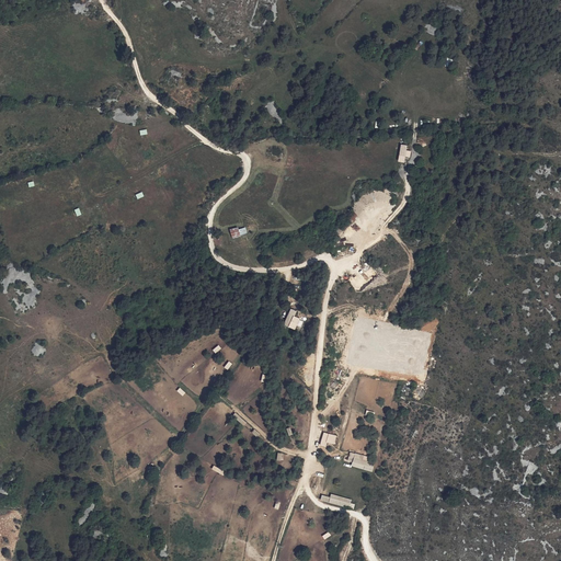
[(430,25),(428,34),(437,34),(438,26),(430,25)]
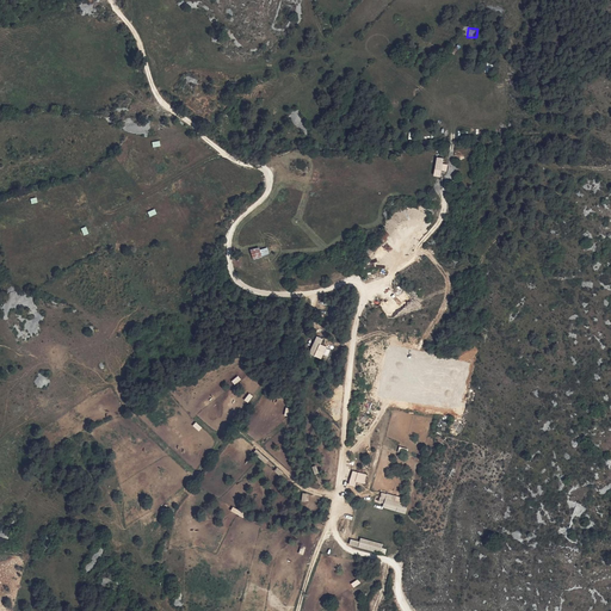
[(440,177),(442,171),(446,172),(448,164),(443,164),(443,158),(436,158),(434,177),(440,177)]
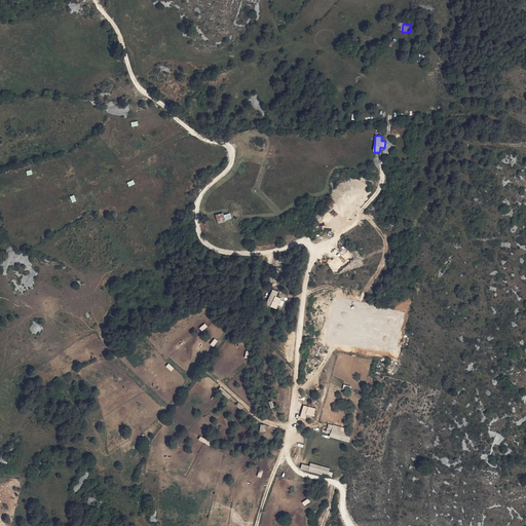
[(68,208),(73,205),(68,193),(64,195),(68,208)]
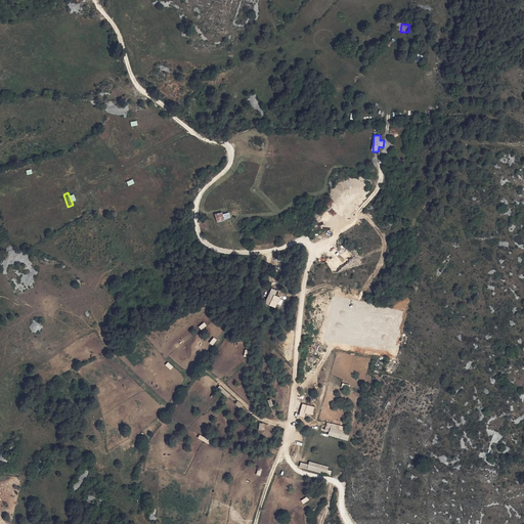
[(222,211),(214,212),(216,220),(223,219),(222,211)]
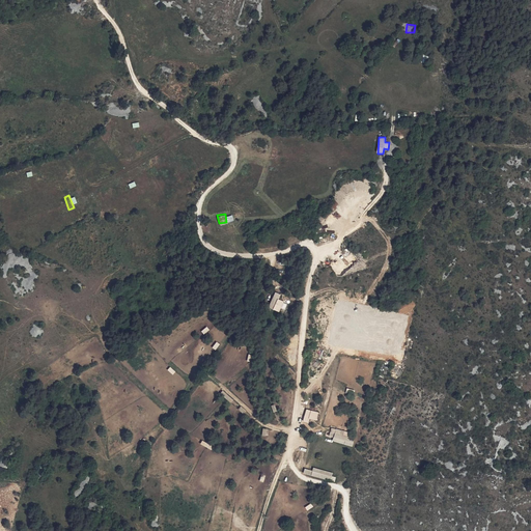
[(281,308),(285,309),(287,303),(278,301),(280,295),(274,292),(269,308),(279,312),(281,308)]
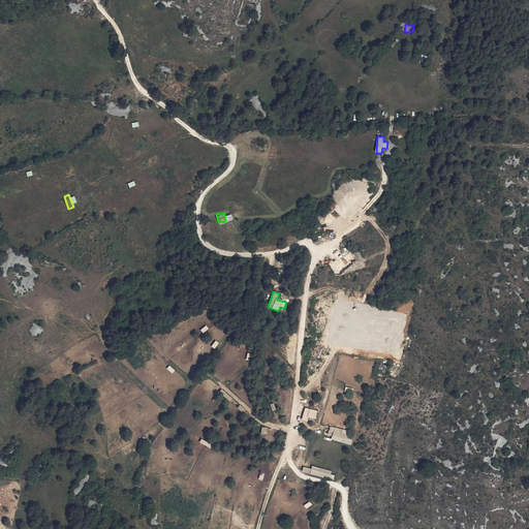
[(222,390),(219,393),(229,401),(231,398),(222,390)]
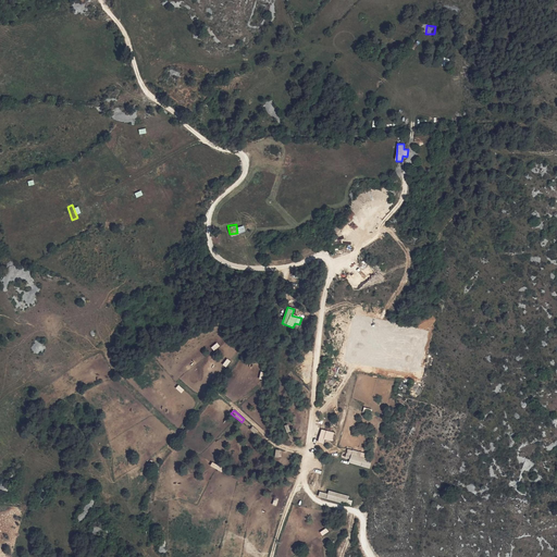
[(321,429),(318,442),(323,444),(325,440),(332,442),(334,433),(321,429)]
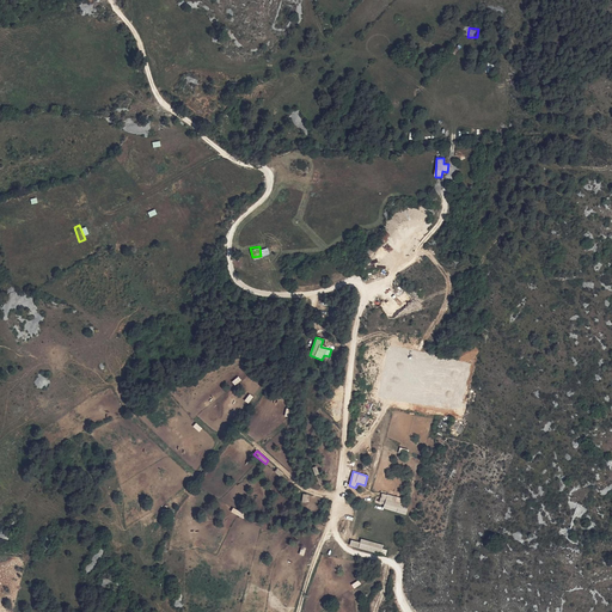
[(381,493),(379,503),(384,505),(383,509),(407,514),(409,505),(401,502),(402,497),(381,493)]
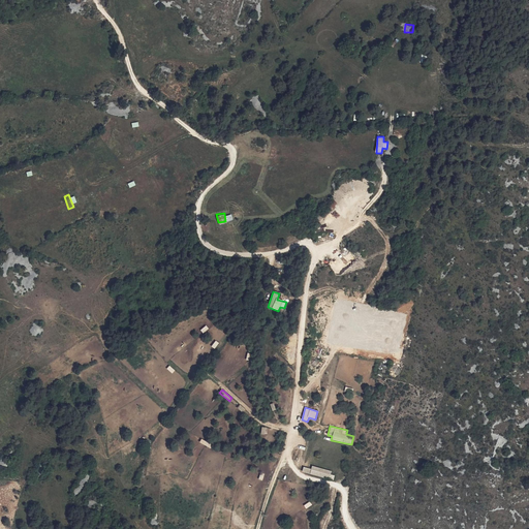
[(335,472),(311,467),(311,469),(303,467),(302,472),(333,480),(335,472)]
